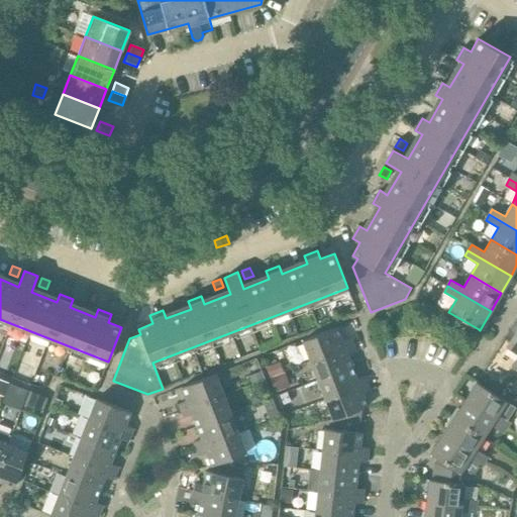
[(310,360),(352,344),(350,338),(342,341),(336,327),(302,340),(310,360)]
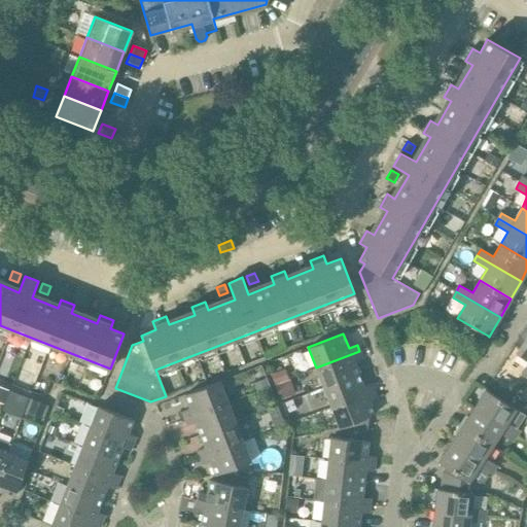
[(526,378),(526,377),(526,336),(517,353),(526,359),(526,364),(521,374),(526,378)]
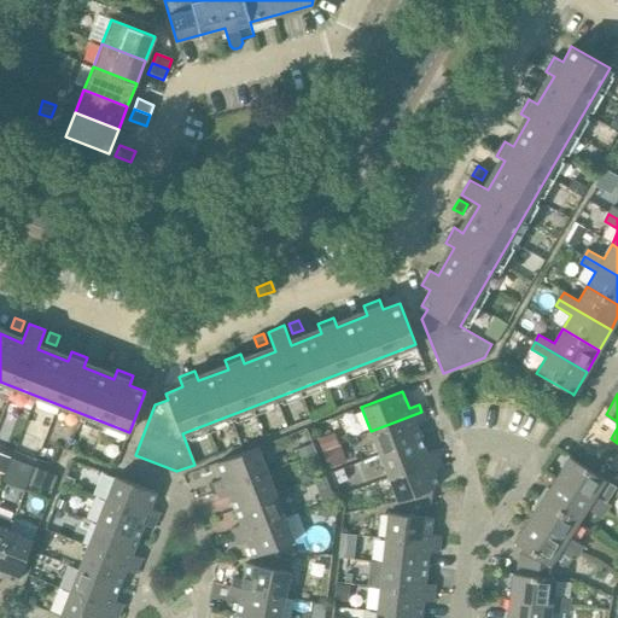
[(371,431),(379,454),(421,438),(415,424),(425,420),(421,412),(371,431)]
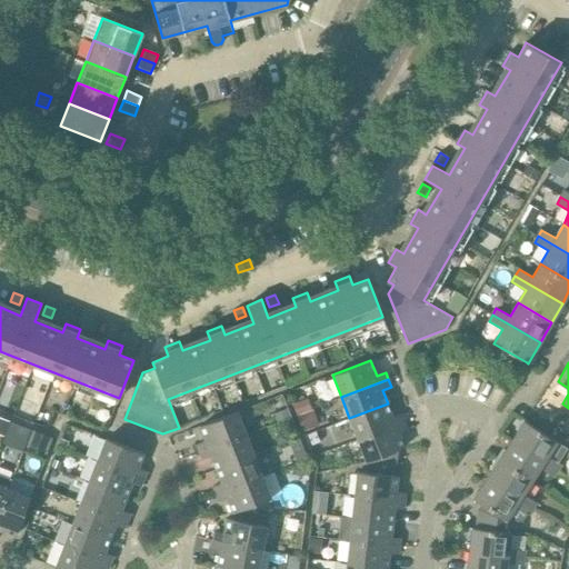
[(349,418),(358,439),(405,421),(401,413),(392,417),(388,403),(349,418)]
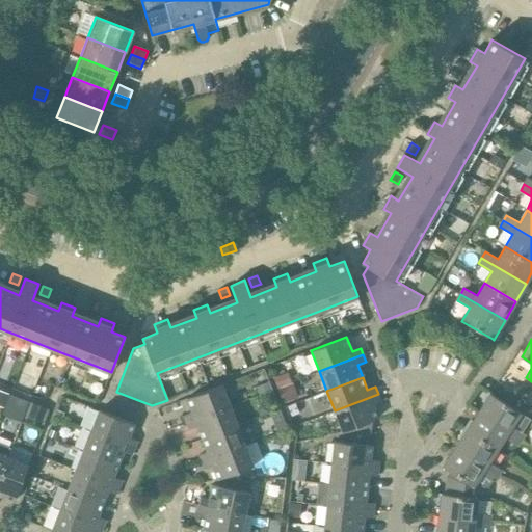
[(186,423),(230,405),(221,384),(186,398),(191,413),(184,416),(186,423)]
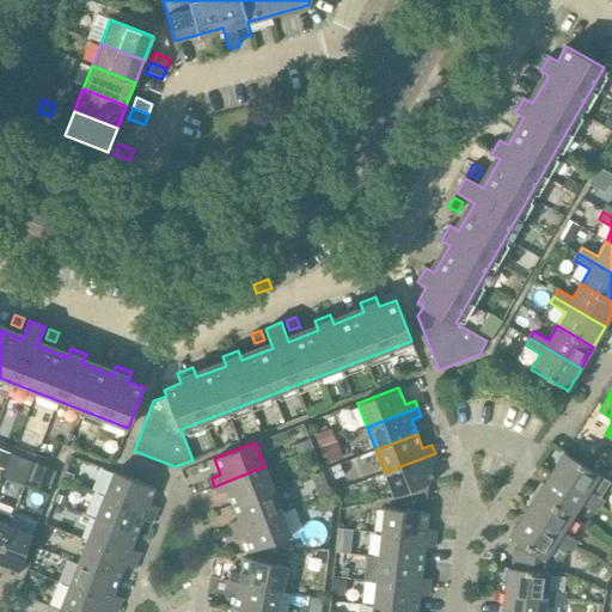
[(550,475),(600,506),(604,500),(601,497),(610,484),(599,476),(564,452),(550,475)]
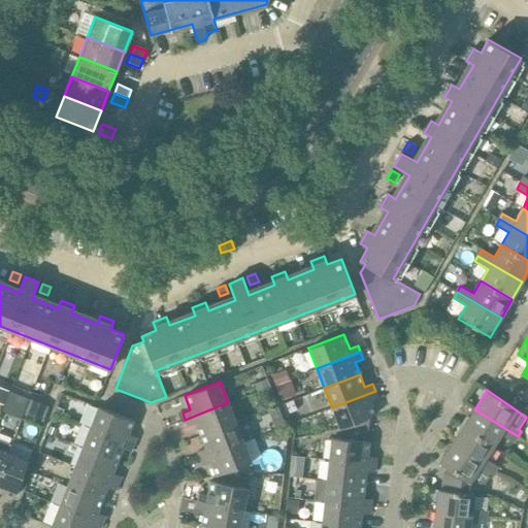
[(332,407),(339,428),(369,417),(375,415),(369,401),(377,398),(375,391),(332,407)]
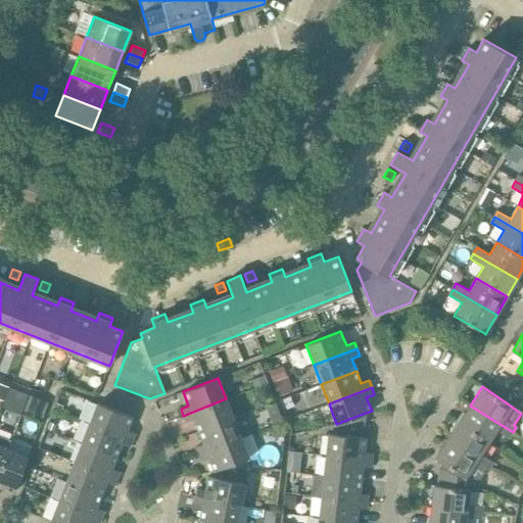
[(233,418),(226,398),(183,416),(186,422),(193,419),(198,431),(233,418)]
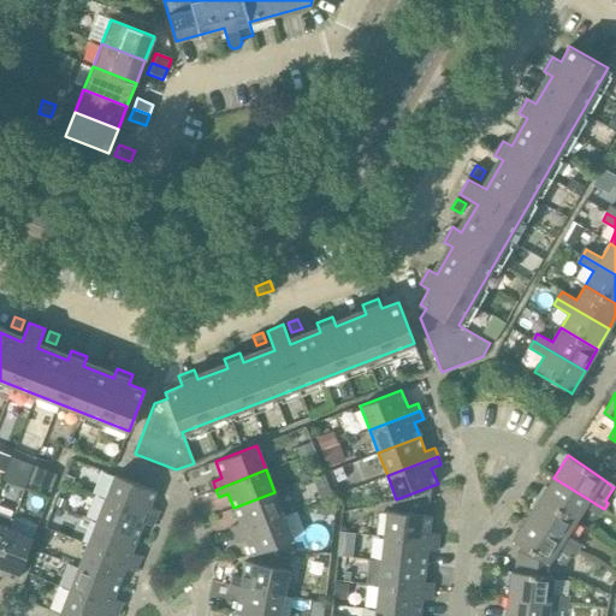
[(155,491),(152,490),(114,474),(105,498),(155,519),(159,510),(149,507),(155,491)]
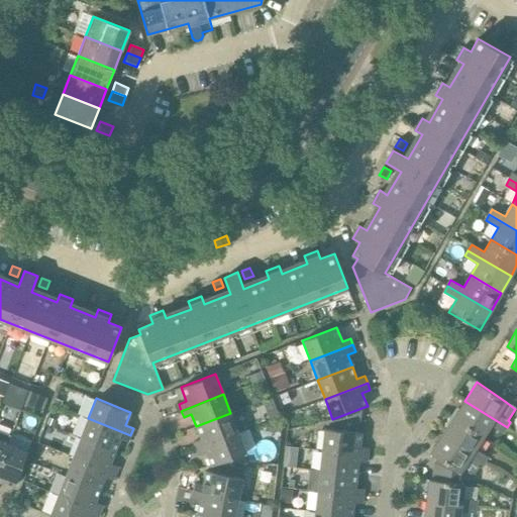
[(453,418),(483,437),(491,425),(503,433),(507,427),(464,401),(453,418)]
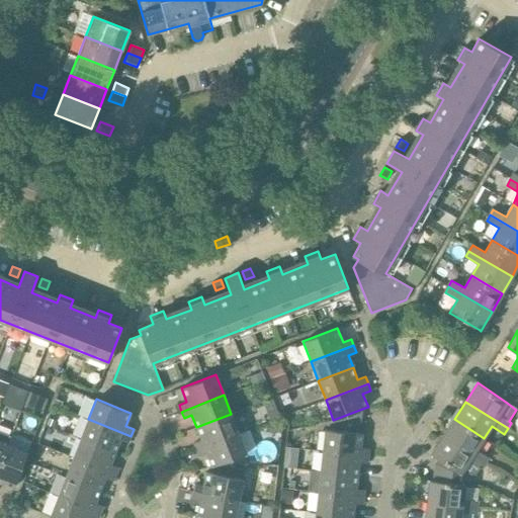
[(323,451),(368,456),(368,449),(360,448),(362,434),(360,433),(362,409),(333,420),(333,430),(325,429),(323,451)]
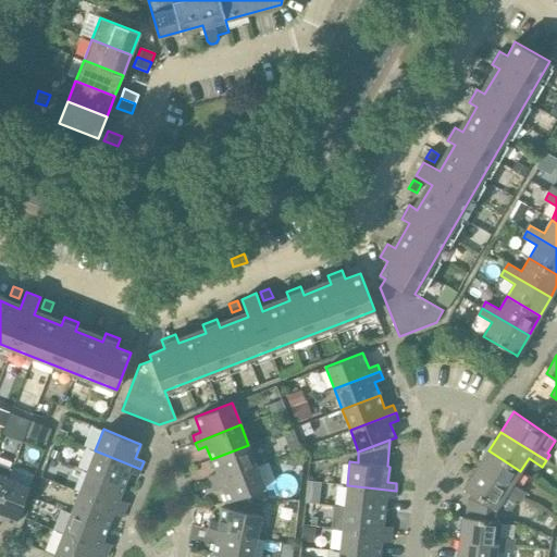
[(257,466),(248,445),(211,459),(217,473),(208,477),(211,484),(257,466)]
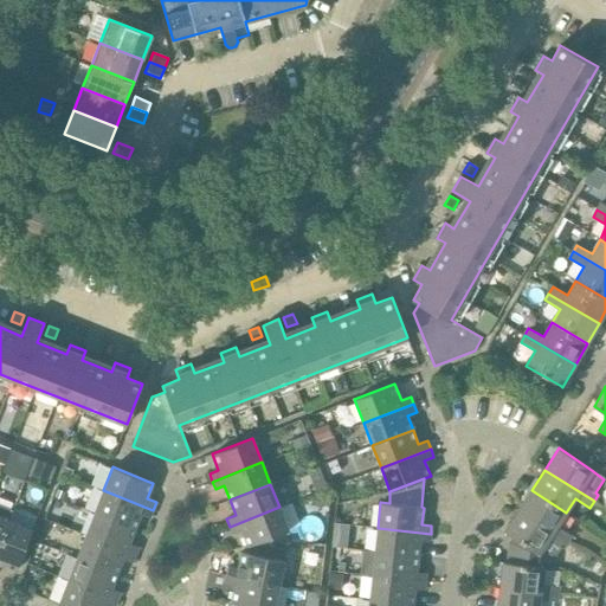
[(103,490),(95,513),(135,529),(141,514),(150,517),(153,510),(103,490)]
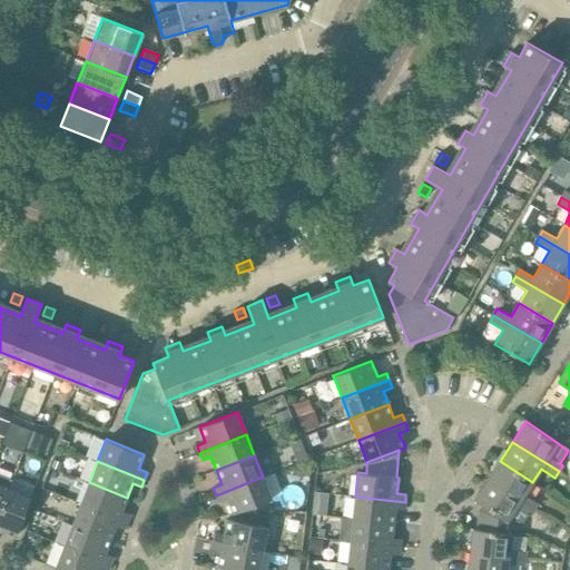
[(500,461),(488,480),(533,510),(538,503),(524,494),(532,482),(500,461)]
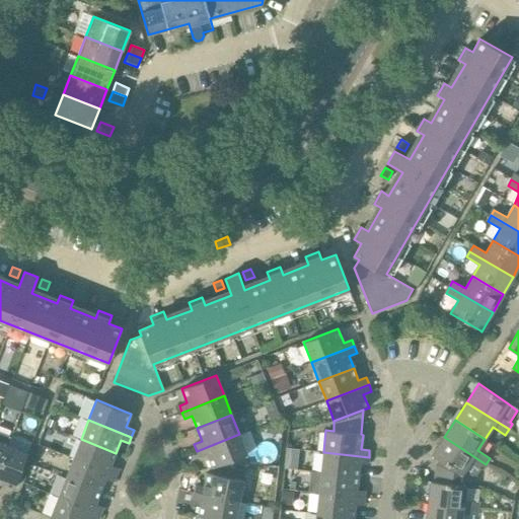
[(0,463),(7,446),(10,437),(0,433),(0,463)]
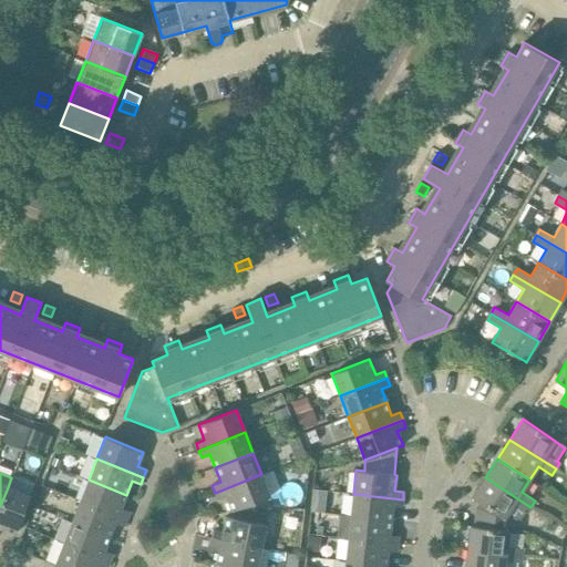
[(261,474),(215,493),(217,500),(226,496),(232,512),(270,496),(261,474)]
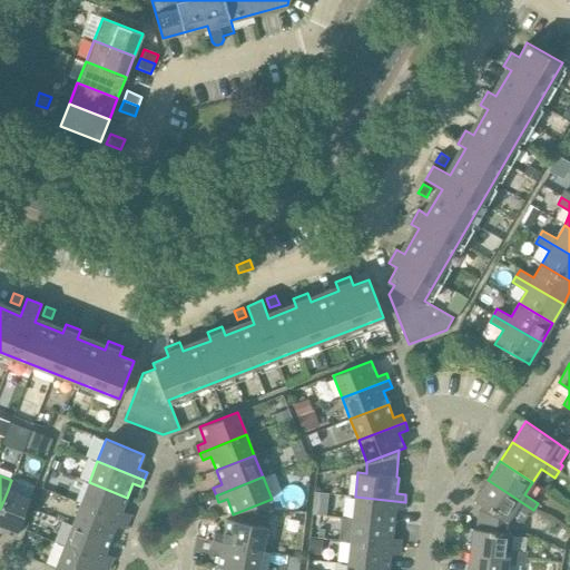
[(478,529),(505,532),(508,521),(509,520),(520,528),(528,514),(530,516),(533,510),(488,480),(474,500),(483,505),(479,511),(478,529)]
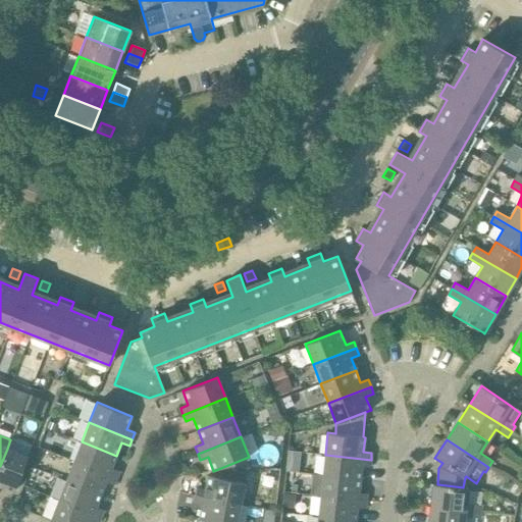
[(82,441),(73,461),(116,478),(119,471),(111,468),(116,456),(82,441)]
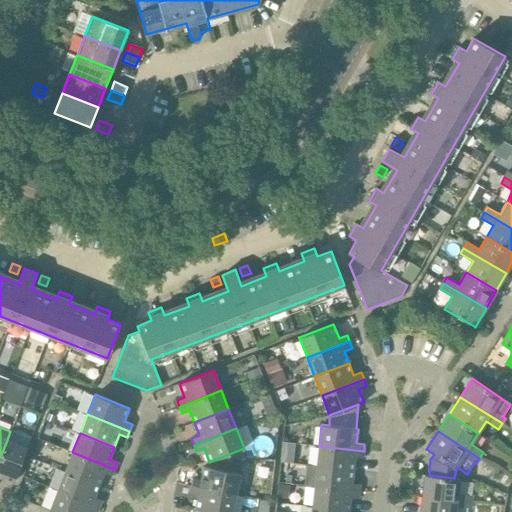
[(7,440),(0,457),(0,477),(14,482),(27,448),(7,440)]
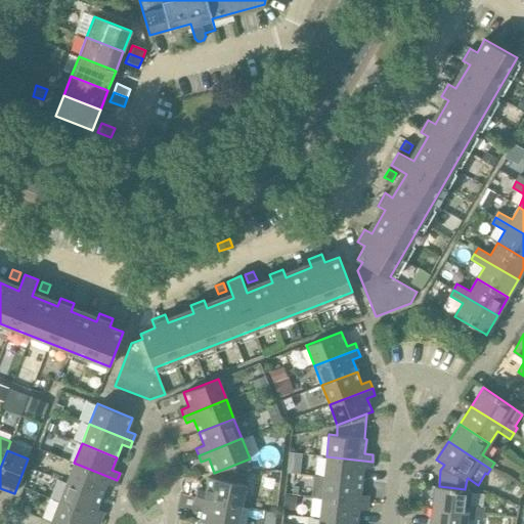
[(326,456),(324,477),(361,481),(363,468),(372,469),(373,462),(326,456)]
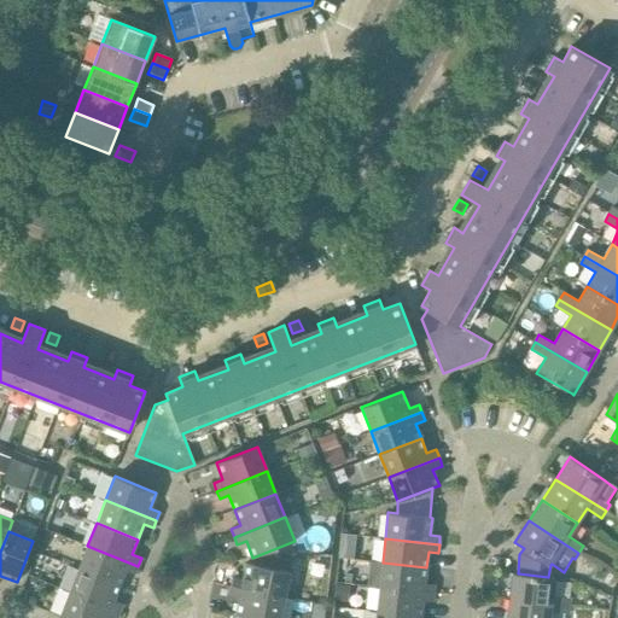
[(87,546),(79,569),(120,586),(126,570),(135,573),(138,566),(87,546)]
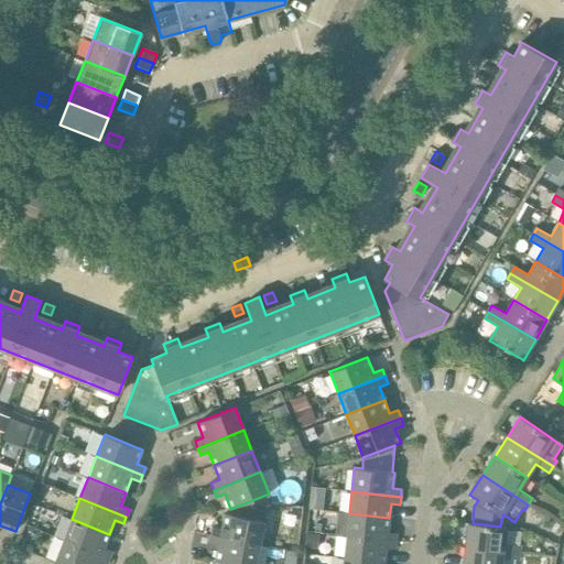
[(210,535),(260,545),(264,521),(225,513),(221,529),(213,528),(210,535)]
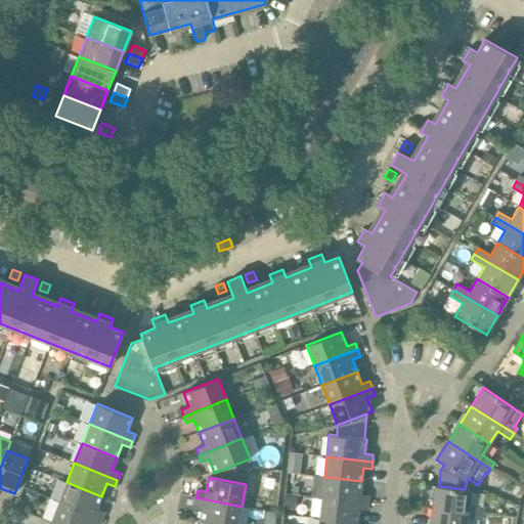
[(324,477),(321,497),(367,503),(368,495),(360,494),(361,481),(324,477)]
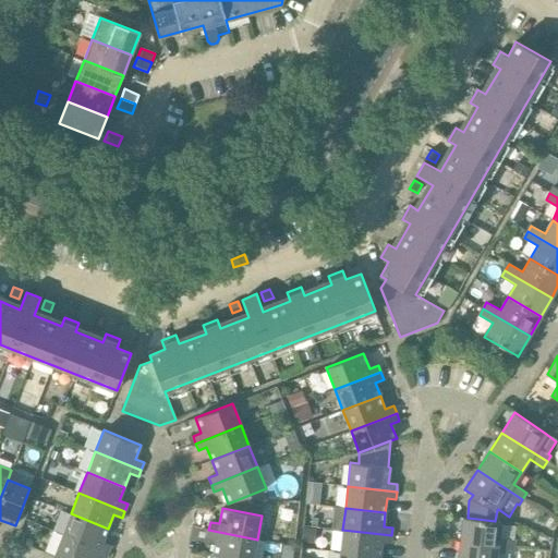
[(71,513),(62,534),(108,553),(111,545),(102,542),(108,529),(71,513)]
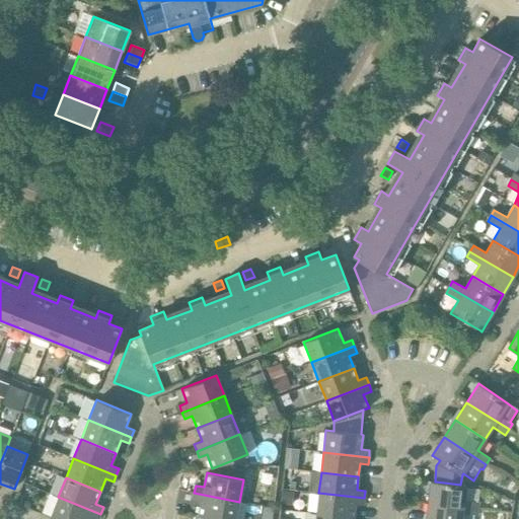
[(428,503),(477,509),(478,502),(464,501),(465,486),(460,485),(435,482),(430,482),(428,503)]
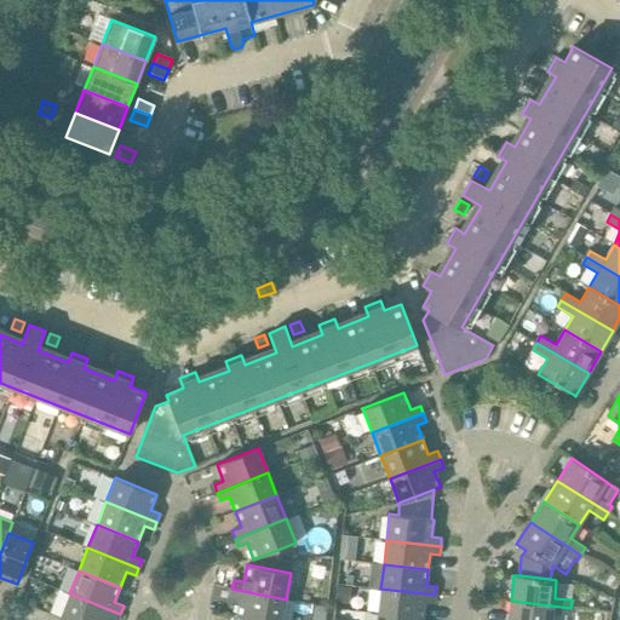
[(264,619),(281,619),(286,600),(231,589),(230,597),(240,598),(237,614),(264,619)]
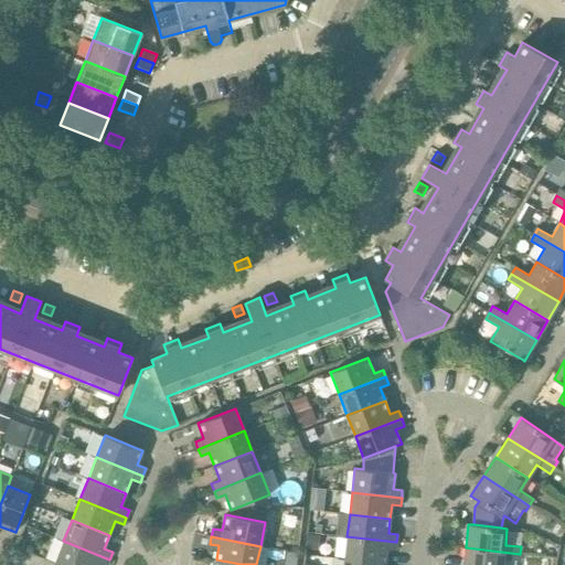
[(344,560),(385,564),(386,548),(395,550),(396,542),(347,536),(344,560)]
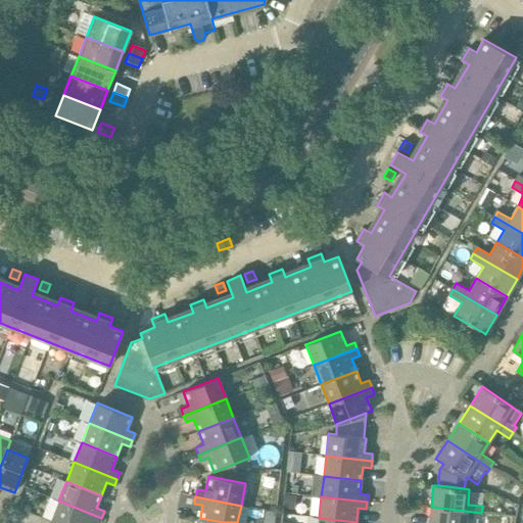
[(51,521),(54,522),(90,522),(91,521),(95,522),(99,522),(101,518),(58,501),(51,521)]
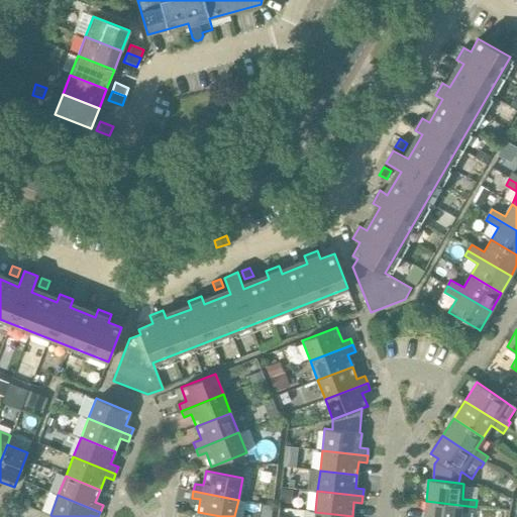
[(426,501),(424,516),(459,516),(460,512),(476,513),(476,507),(426,501)]
